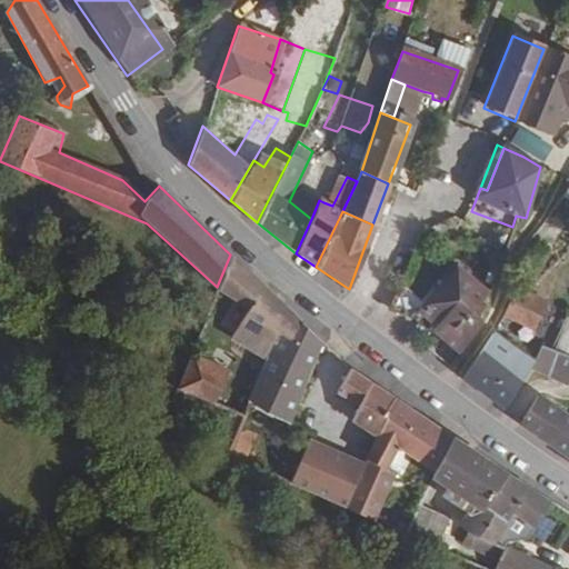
[(261,367),(268,350),(276,332),(290,339),(299,322),(230,255),(217,287),(240,308),(222,350),(252,362),(261,367)]
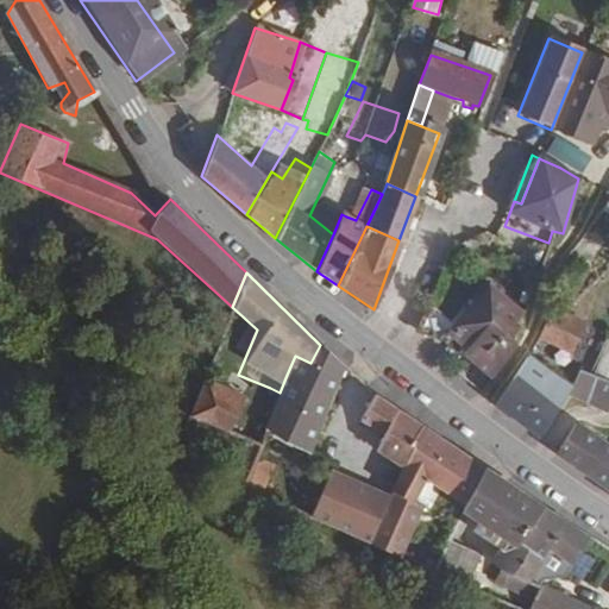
[(440,337),(489,377),(514,343),(510,338),(516,325),(512,321),(522,311),(484,281),(440,337)]
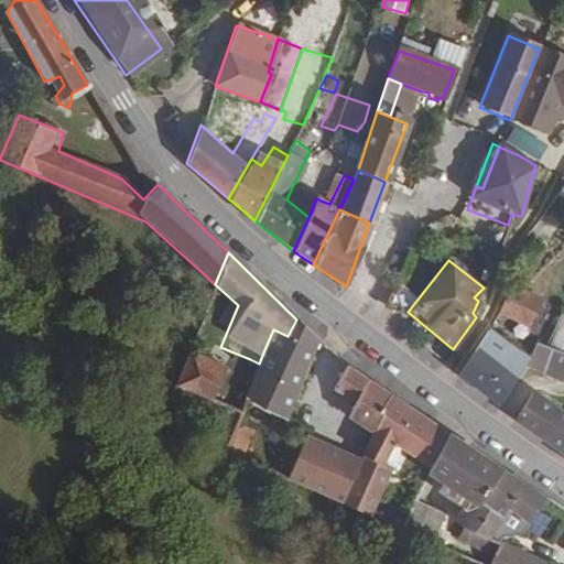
[(507,289),(500,312),(530,324),(538,304),(507,289)]
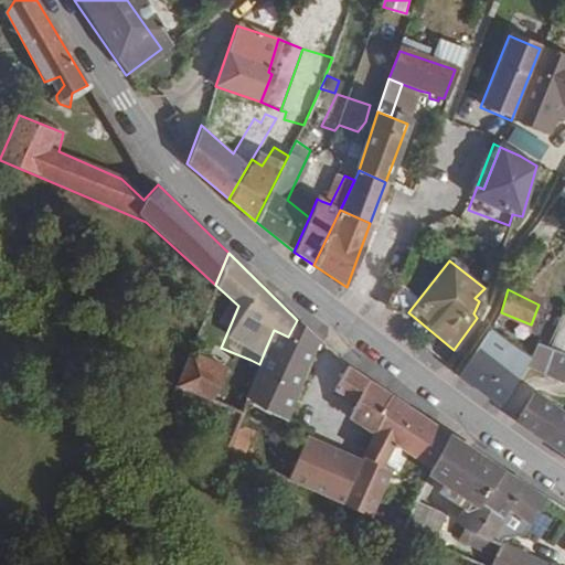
[(564,311),(563,311),(550,344),(564,349),(564,311)]
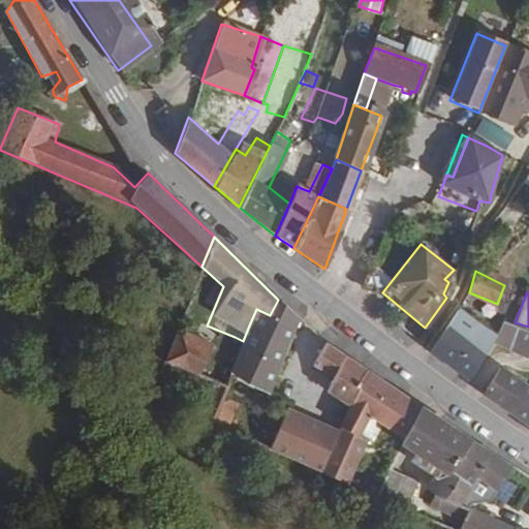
[(266,392),(298,319),(278,300),(270,315),(256,309),(249,325),(243,341),(230,371),(266,392)]
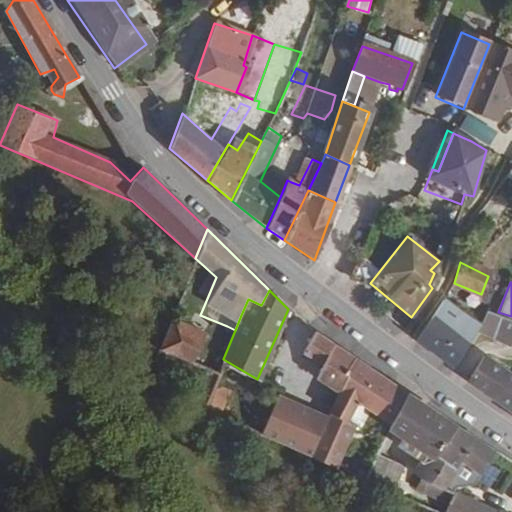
[(186,326),(197,330),(221,340),(227,326),(200,315),(192,312),(186,326)]
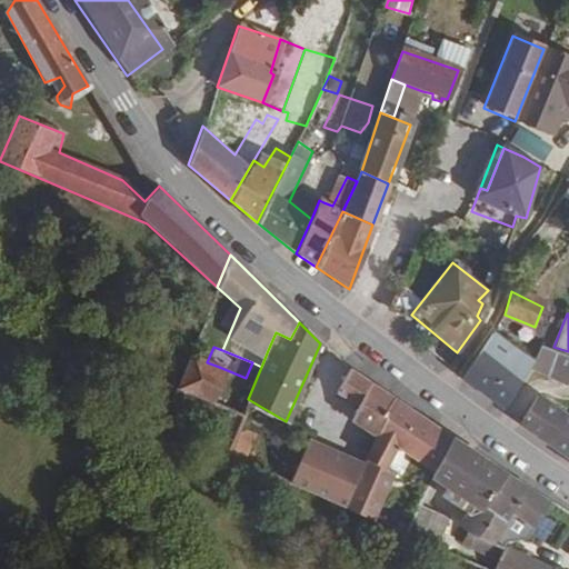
[(568,380),(568,351),(553,347),(543,371),(568,381),(568,380)]
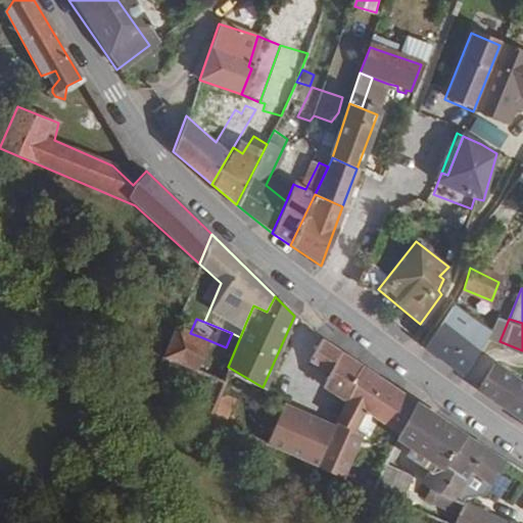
[(458,333),(442,321),(424,346),(460,376),(488,338),(489,335),(469,320),(458,333)]
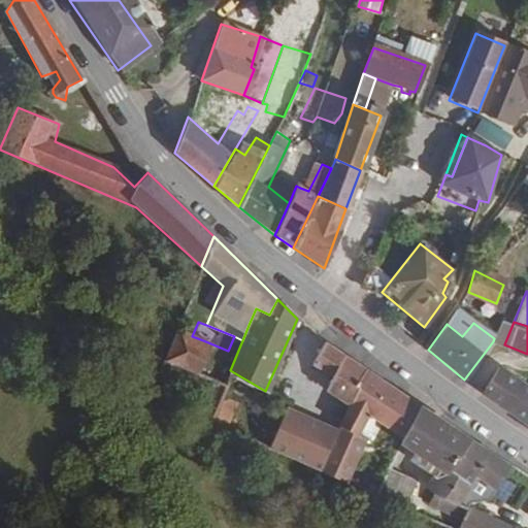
[(194,386),(195,383),(206,354),(172,339),(159,371),(194,386)]
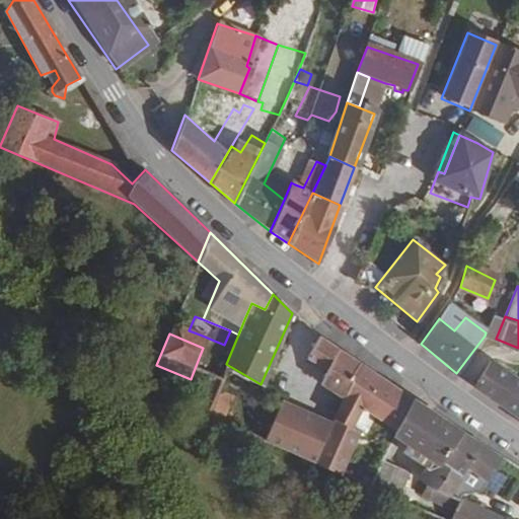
[(316,389),(340,400),(356,363),(317,336),(305,363),(321,376),(316,389)]
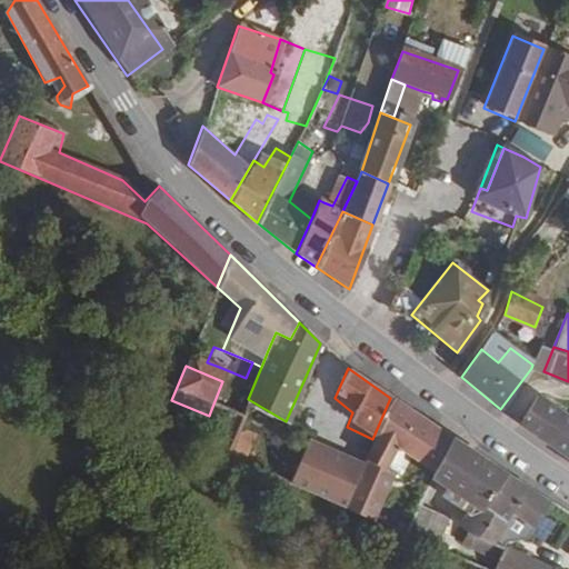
[(400,533),(406,522),(378,508),(377,508),(403,453),(431,472),(449,436),(390,398),(372,439),(358,471),(342,506),(400,533)]
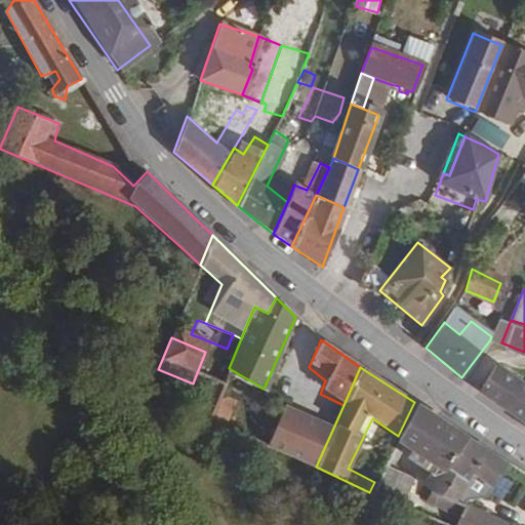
[(519,384),(494,367),(478,391),(485,396),(505,410),(519,384)]
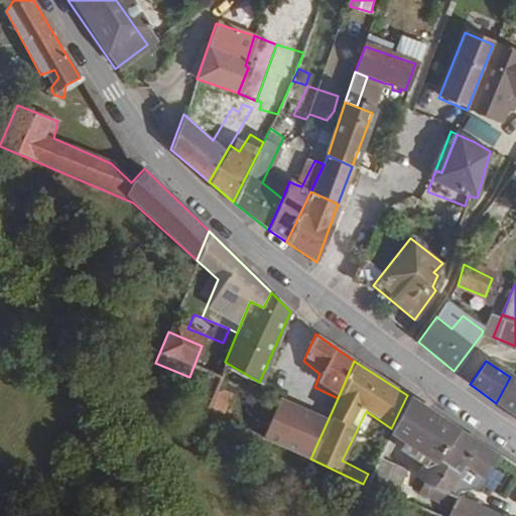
[(155,363),(148,379),(190,398),(189,403),(206,410),(216,385),(201,378),(190,374),(189,377),(155,363)]
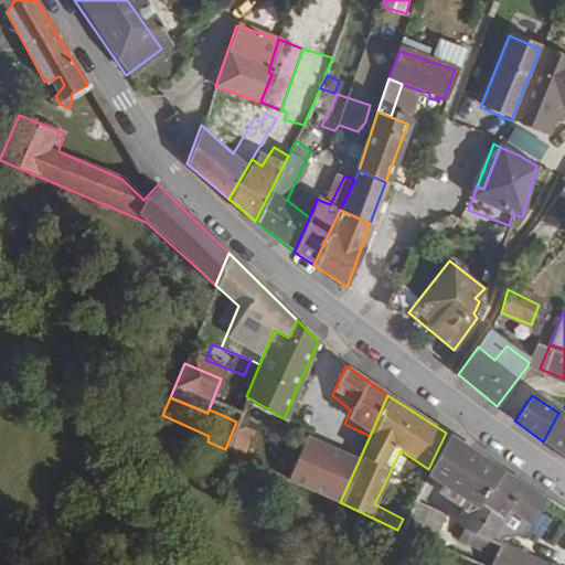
[(564,413),(563,416),(558,413),(543,441),(545,443),(564,457),(564,413)]
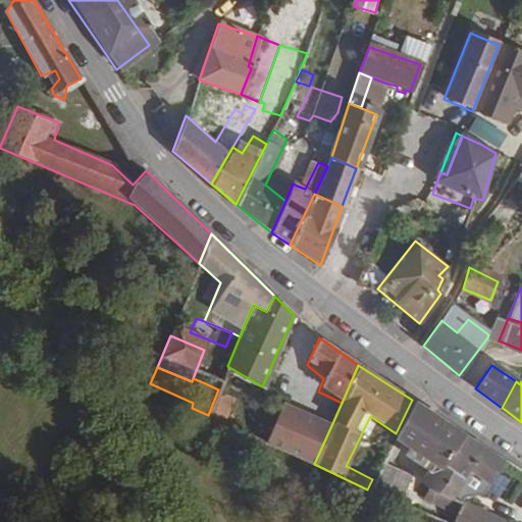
[(218,389),(213,409),(227,412),(232,394),(218,389)]
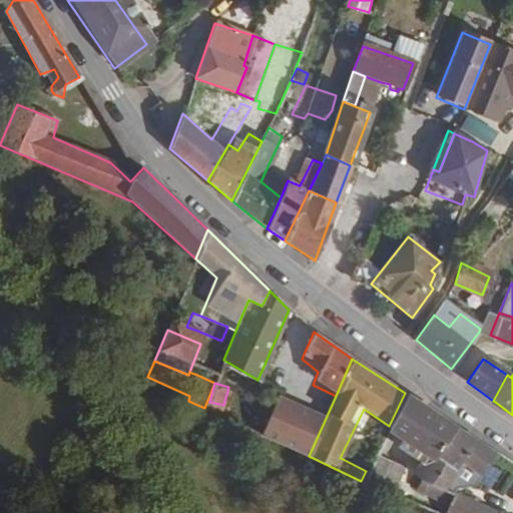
[(444,508),(450,495),(442,490),(431,481),(438,461),(433,459),(451,424),(405,393),(389,426),(387,429),(421,451),(409,472),(417,477),(413,485),(444,508)]
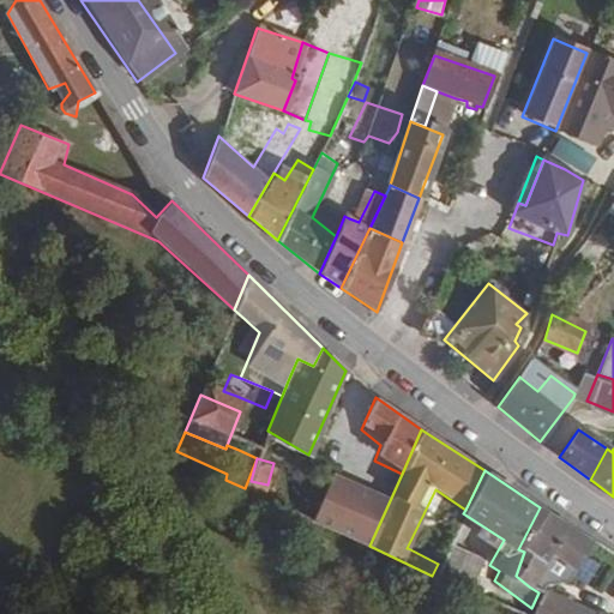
[(369,546),(386,509),(321,481),(305,517),(369,546)]
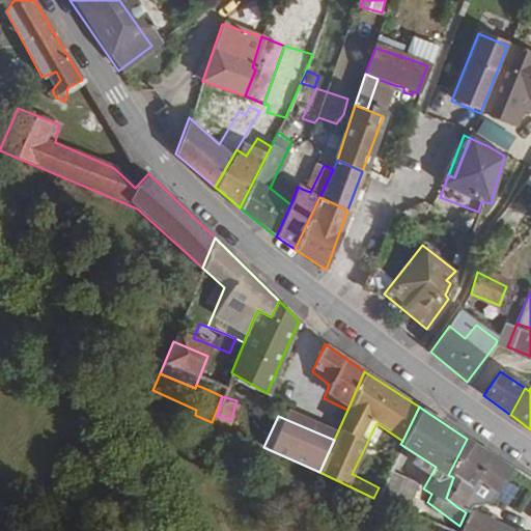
[(497,491),(508,465),(467,439),(448,475),(453,477),(446,498),(457,507),(460,502),(472,479),(497,491)]
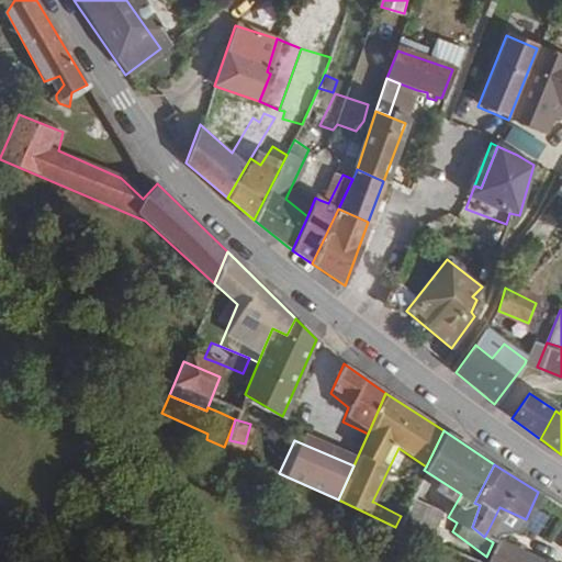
[(437,513),(409,499),(401,516),(395,527),(424,540),(437,513)]
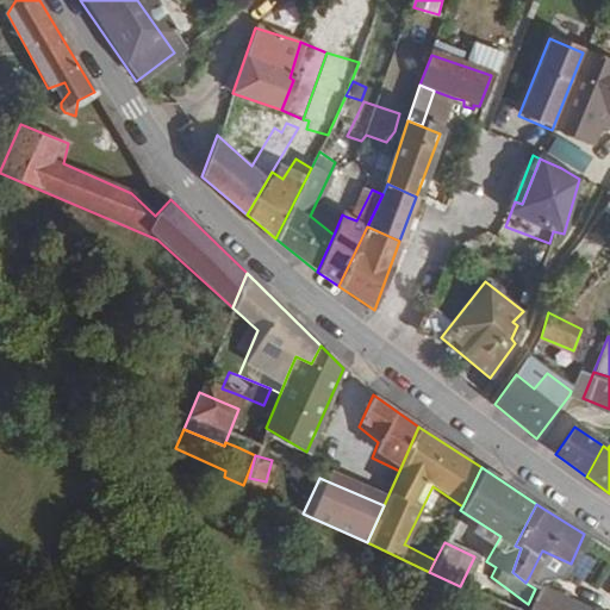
[(542,551),(529,577),(545,583),(566,576),(571,564),(542,551)]
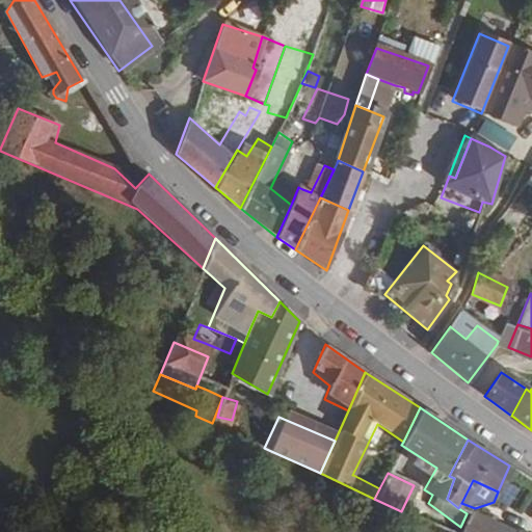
[(509,531),(467,513),(460,527),(458,531),(509,531)]
